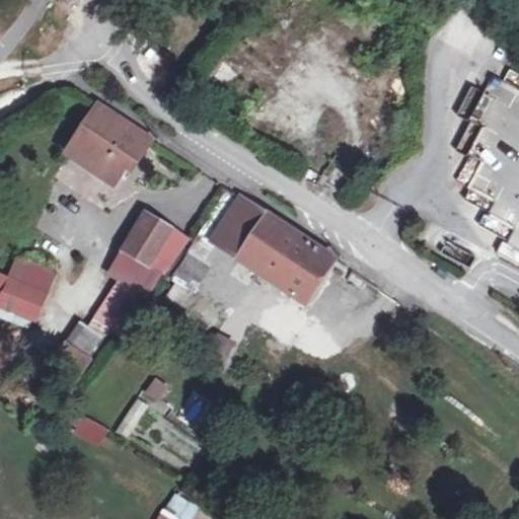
[(206,90),(220,98),(241,65),(226,56),(206,90)]
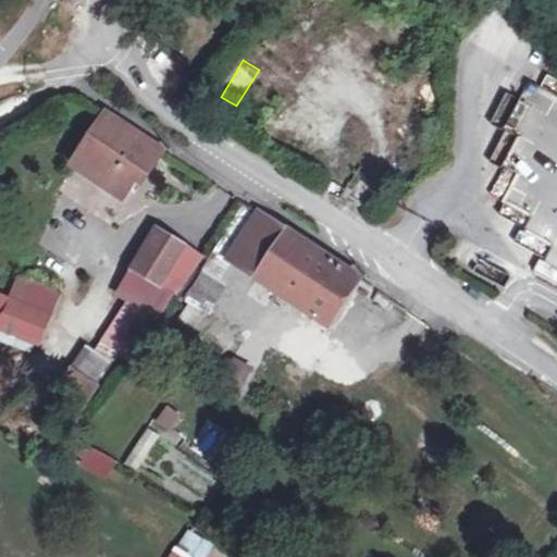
[(289,112),(271,140),(295,156),(313,127),(289,112)]
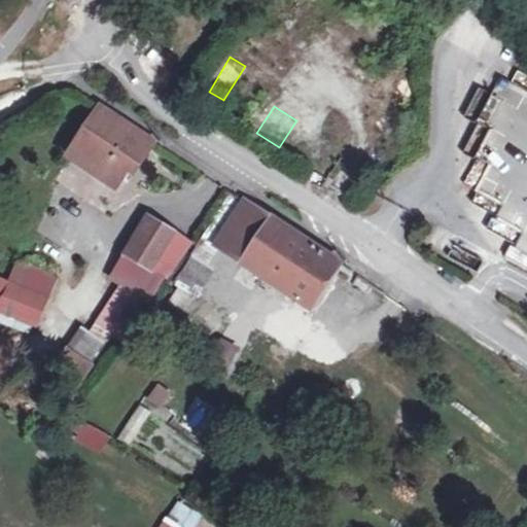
[(100,112),(71,156),(105,179),(123,153),(132,160),(140,165),(152,146),(100,112)]
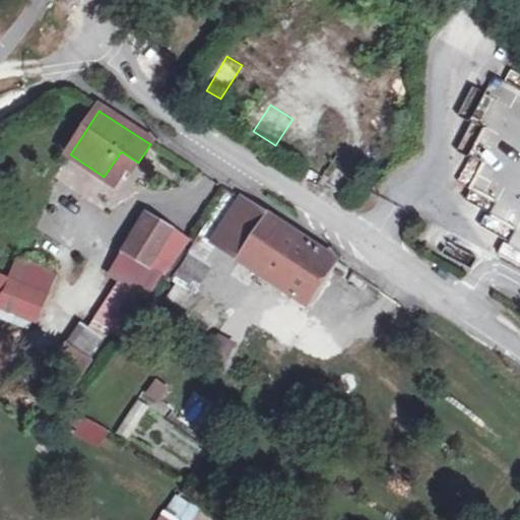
[(458,146),(468,152),(483,128),(473,122),(458,146)]
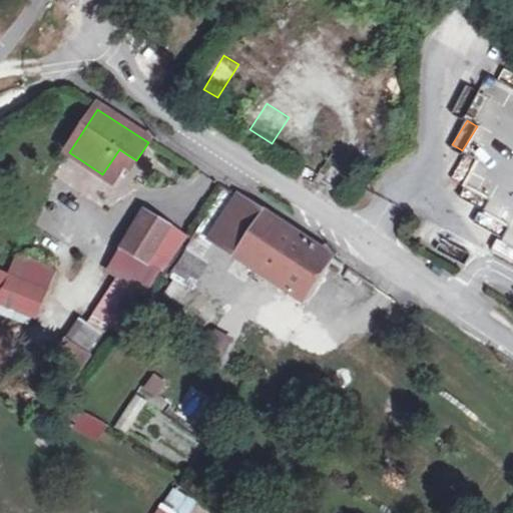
[(119,149),(102,174),(112,181),(128,155),(119,149)]
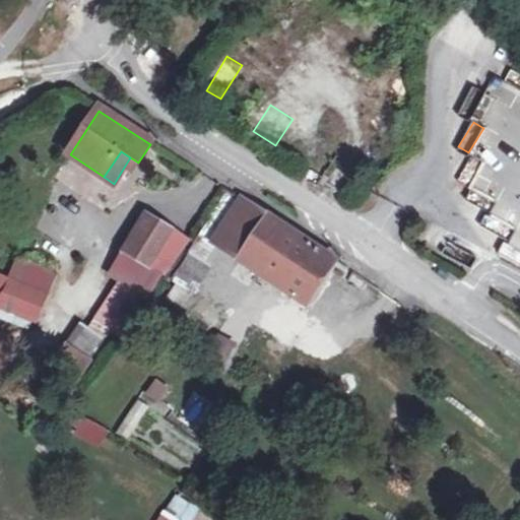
[(519,192),(511,188),(518,176),(486,158),(464,198),(490,212),(483,222),(509,236),(500,253),(519,264),(519,242),(518,242),(519,237),(519,192)]
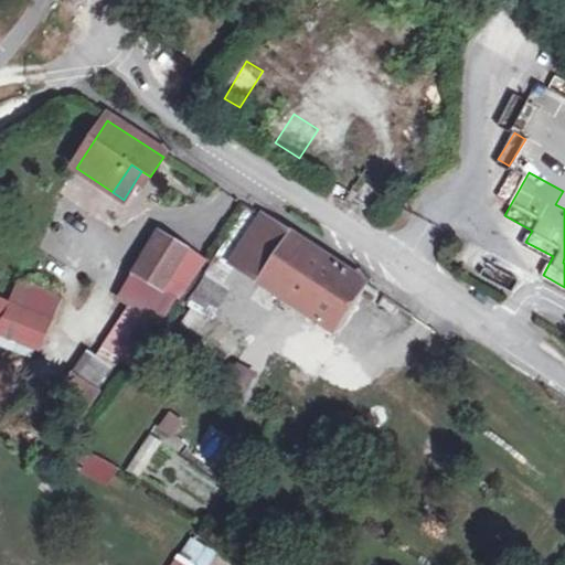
[(262,221),(233,263),(286,299),(313,255),(285,236),(262,221)]
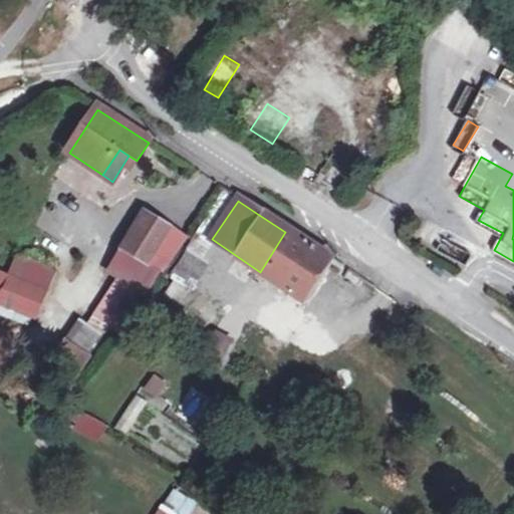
[(147,212),(123,249),(151,265),(173,229),(147,212)]
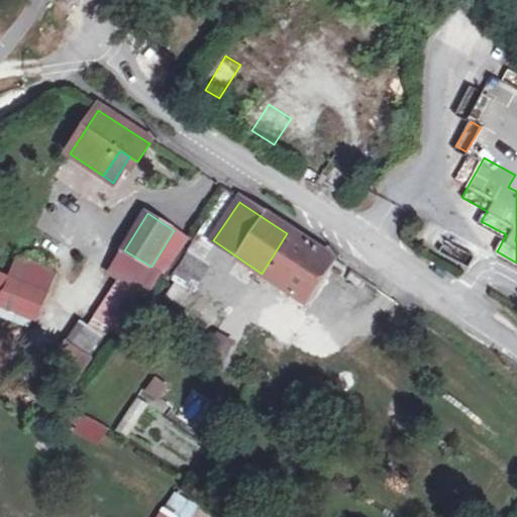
[(187,237),(174,230),(151,267),(162,274),(187,237)]
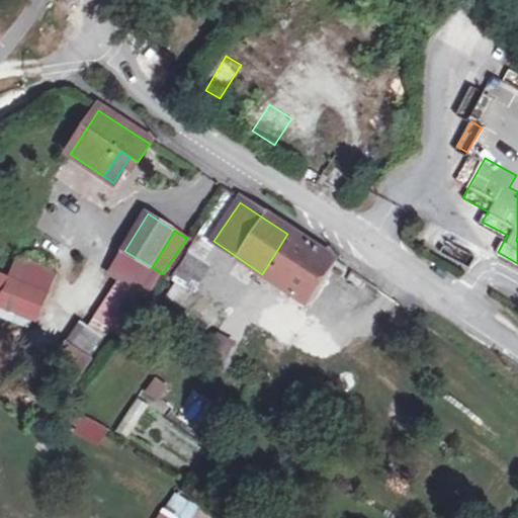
[(287,234),(262,274),(307,301),(332,263),(287,234)]
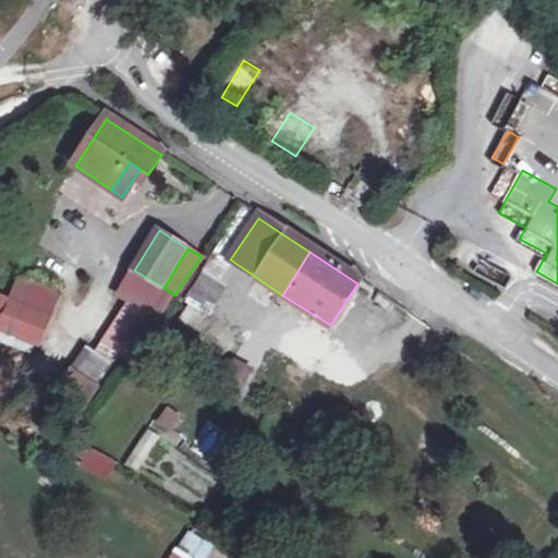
[(134,270),(119,295),(155,318),(171,293),(134,270)]
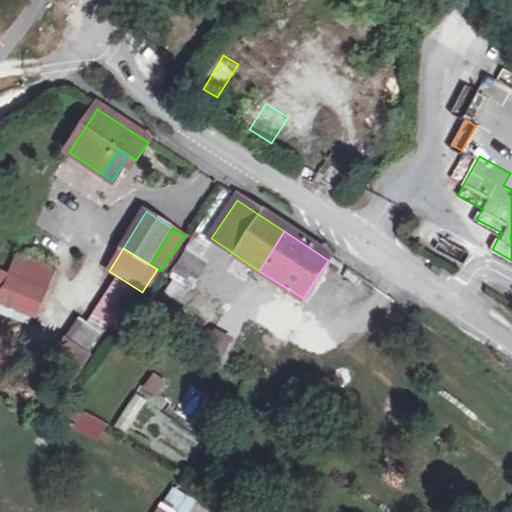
[(7,275),(43,290),(52,270),(15,255),(7,275)]
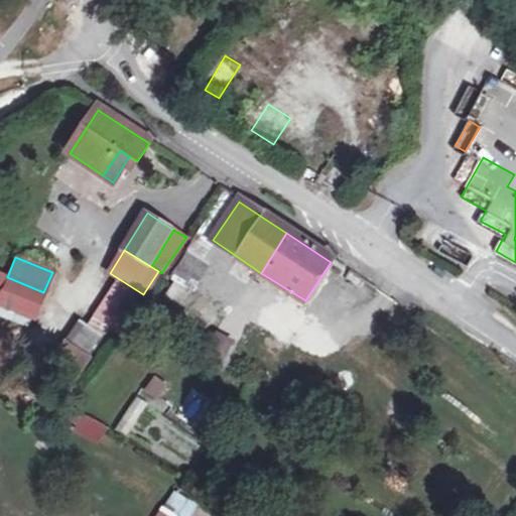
[(7,277),(0,273),(0,304),(31,318),(43,292),(7,277)]
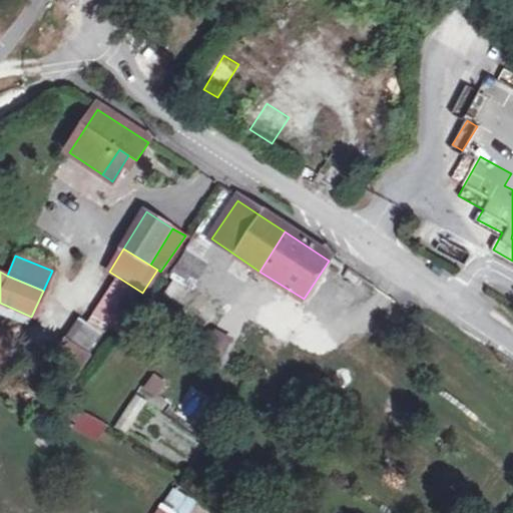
[(168,286),(159,299),(171,307),(180,294),(168,286)]
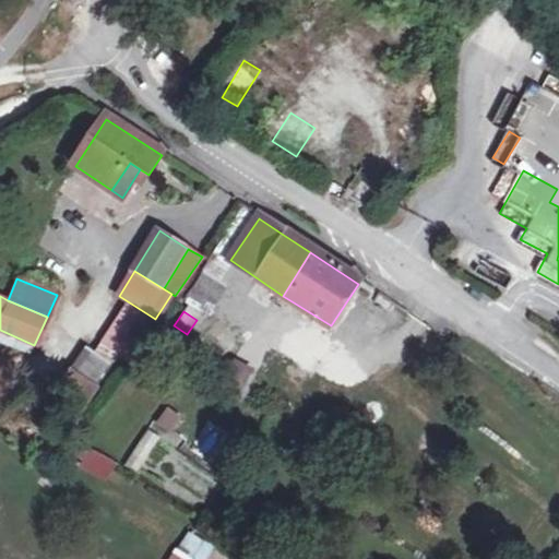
[(97,360),(82,349),(68,369),(83,380),(97,360)]
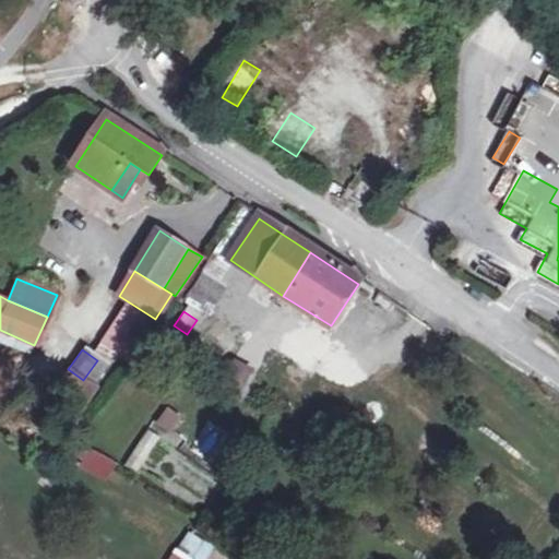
[(83,380),(68,369),(55,387),(81,406),(94,388),(83,380)]
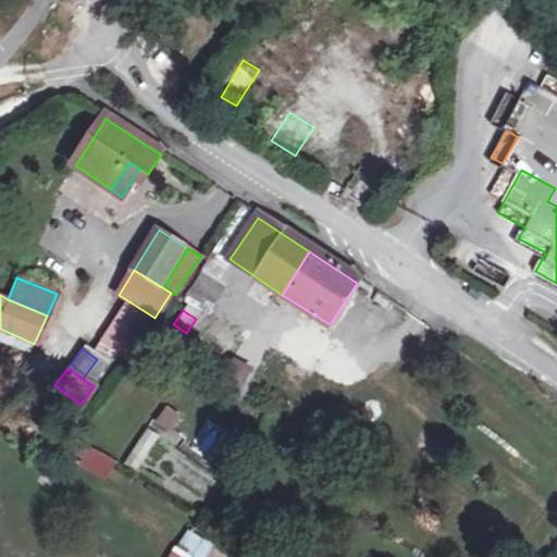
[(166,405),(156,425),(173,435),(184,413),(166,405)]
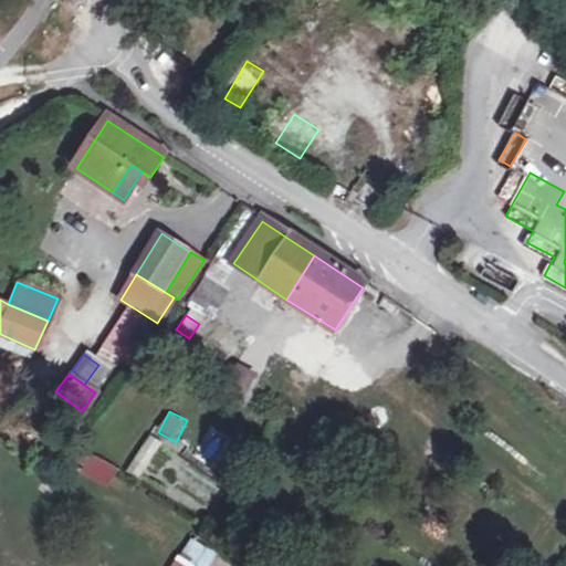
[(179,475),(190,461),(153,432),(142,447),(179,475)]
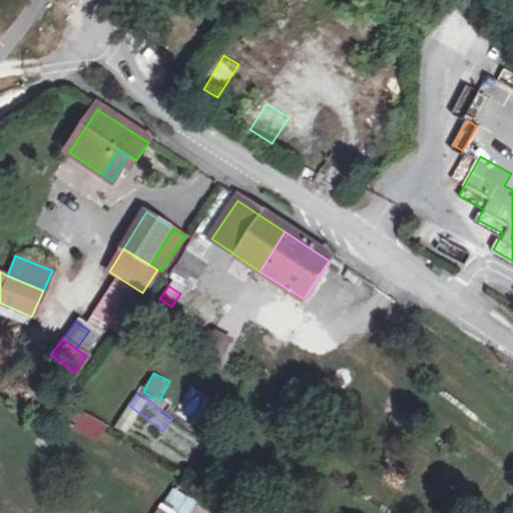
[(75,429),(99,443),(108,426),(85,412),(75,429)]
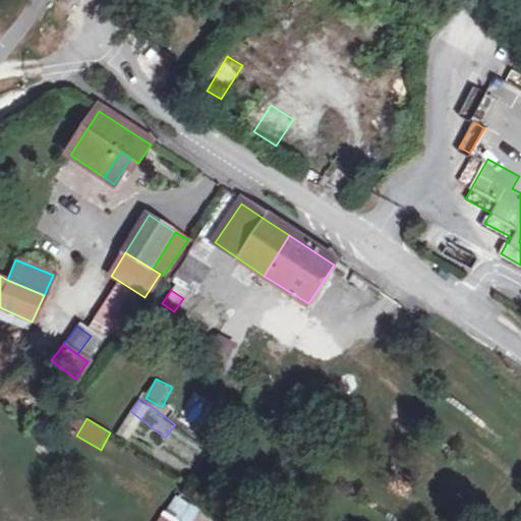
[(184,520),(193,504),(173,494),(159,520),(184,520)]
